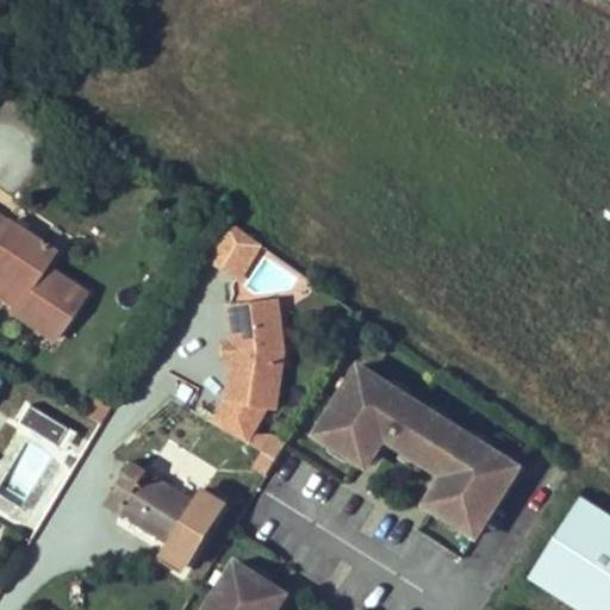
[(260,242),(221,213),(211,232),(198,254),(237,277),(260,242)]
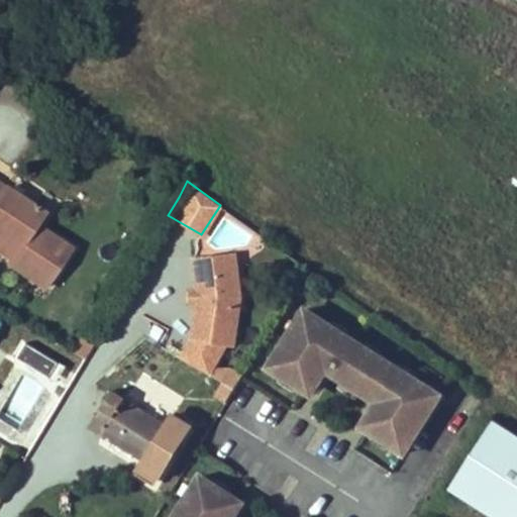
[(42,288),(70,247),(32,222),(39,211),(0,185),(0,240),(14,250),(9,257),(5,263),(42,288)]
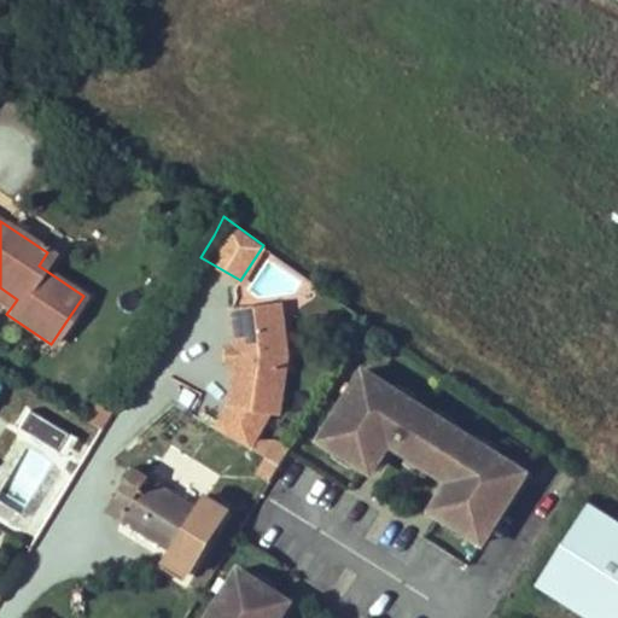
[(266,251),(248,279),(298,312),(316,285),(266,251)]
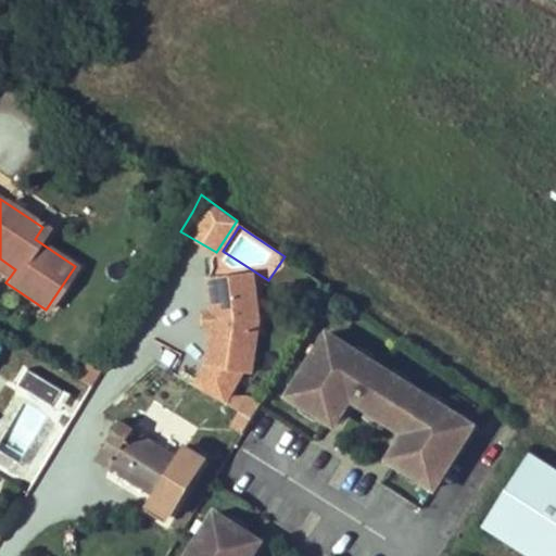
[(0,258),(0,270),(10,277),(15,269),(0,258)]
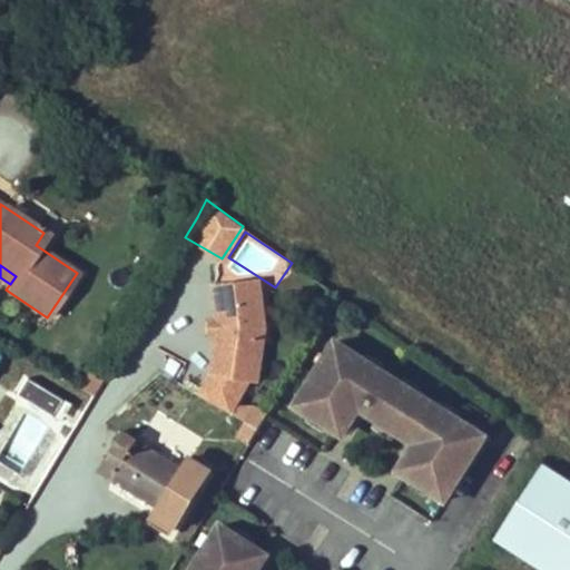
[(264,336),(266,327),(255,282),(247,283),(257,327),(256,335),(264,336)]
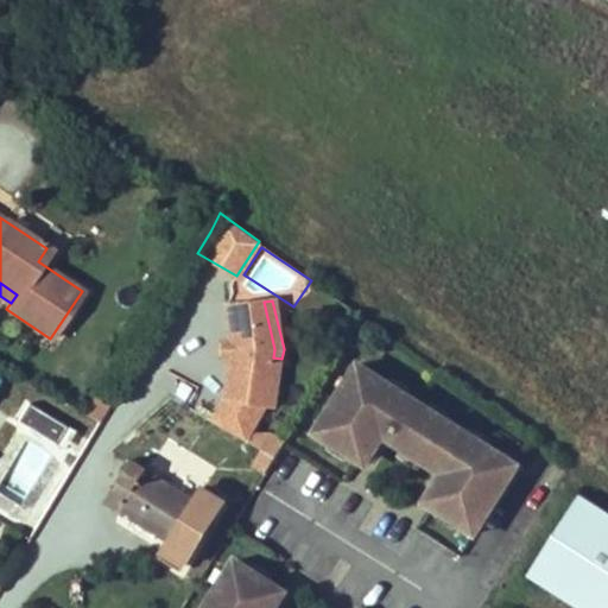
[(274,349),(264,302),(226,310),(235,350),(228,400),(276,406),(282,359),(273,358),(274,349)]
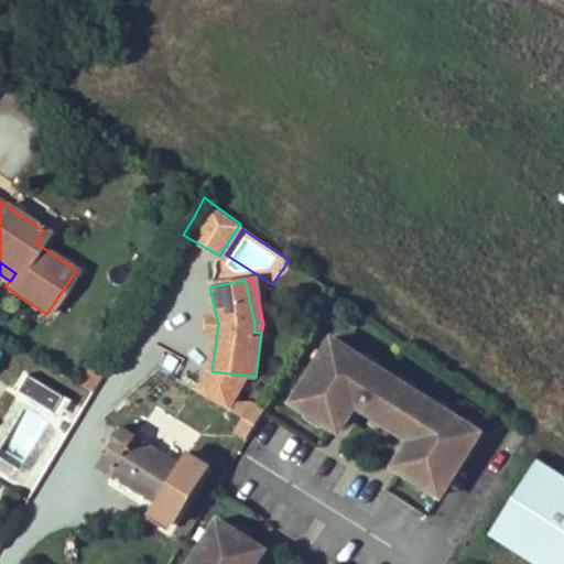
[(348,347),(333,337),(291,402),(306,412),(310,407),(326,416),(323,422),(339,433),(356,405),(410,440),(392,467),(410,478),(413,472),(430,483),(426,488),(441,497),(483,433),(454,414),(451,420),(434,410),(437,404),(410,387),(405,392),(389,381),(393,376),(365,358),(361,364),(344,353),(348,347)]
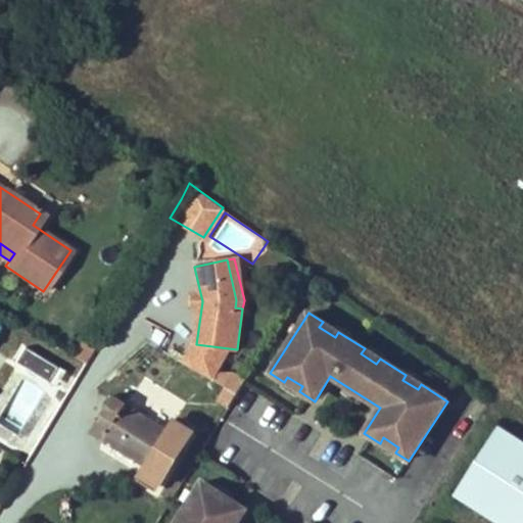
[(338,332),(323,322),(319,327),(335,337),(338,332)]
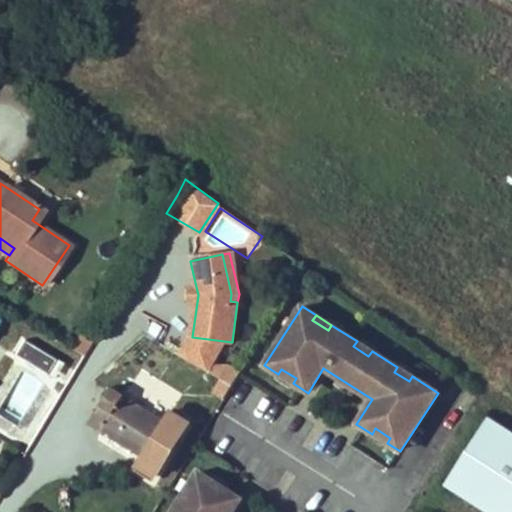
[(53,378),(62,363),(24,339),(14,354),(53,378)]
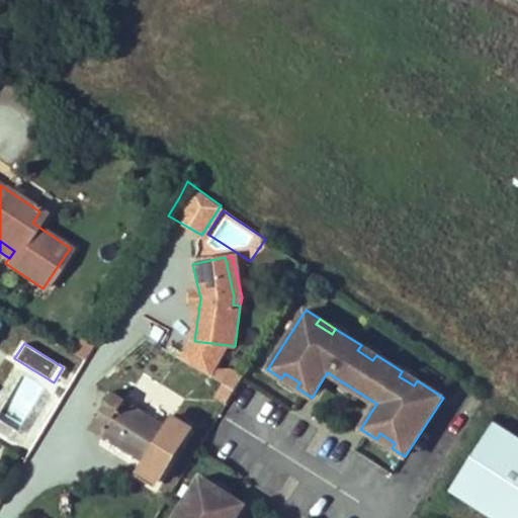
[(376,355),(361,345),(357,350),(372,360),(376,355)]
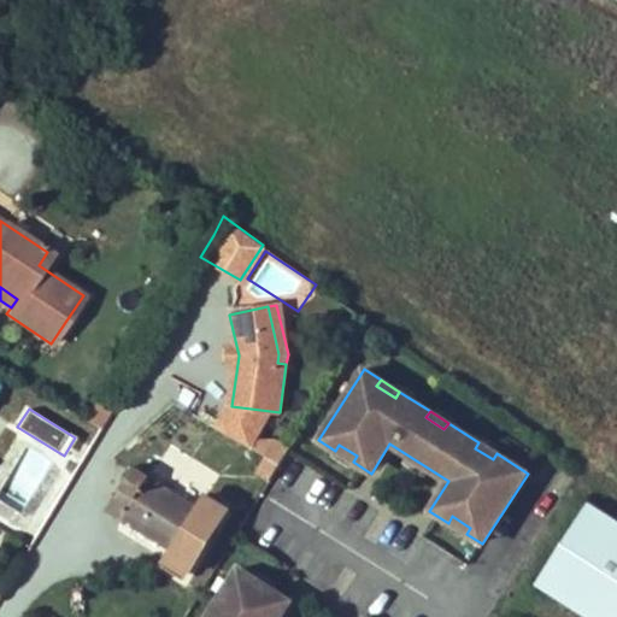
[(0,432),(0,460),(0,462),(13,440),(0,432)]
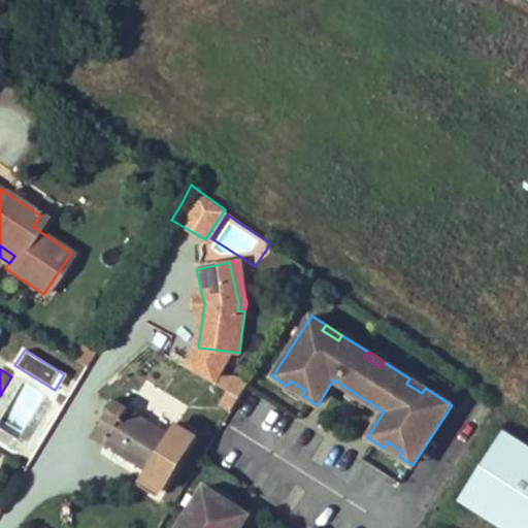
[(223,376),(219,385),(228,390),(220,405),(231,413),(249,384),(237,375),(223,376)]
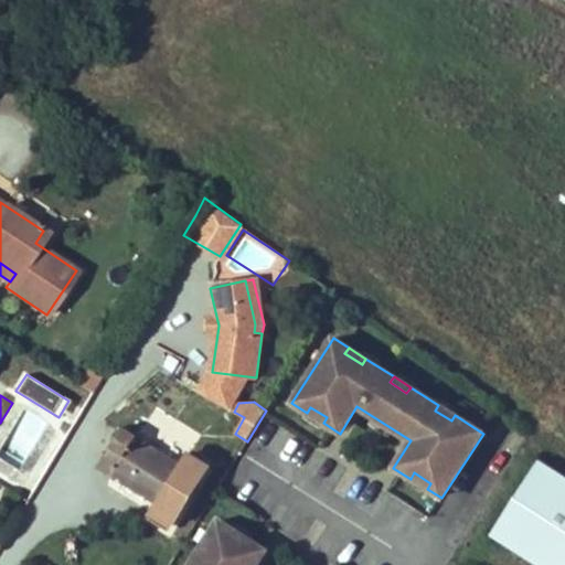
[(455,415),(438,405),(435,411),(451,420),(455,415)]
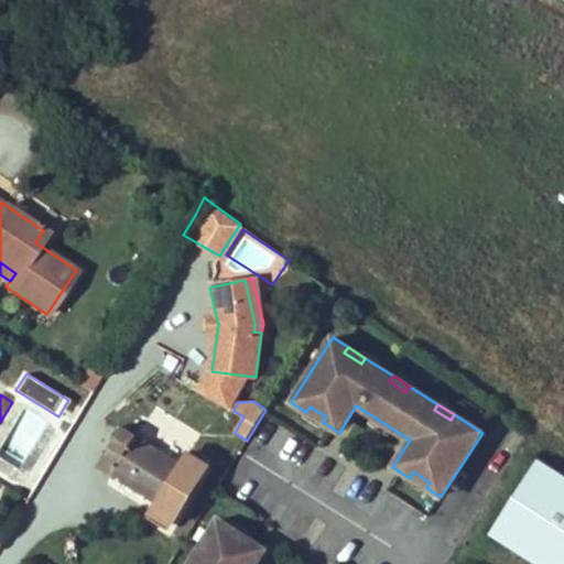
[(310,407),(306,412),(323,422),(326,416),(310,407)]
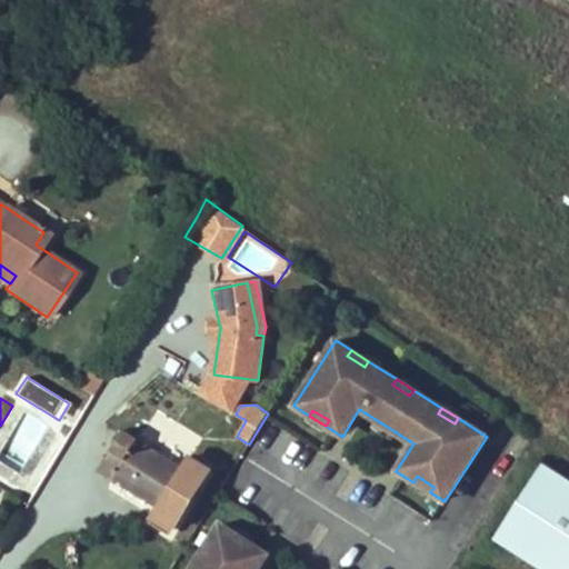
[(183,469),(122,433),(98,473),(159,509),(155,518),(175,530),(210,468),(190,457),(183,469)]
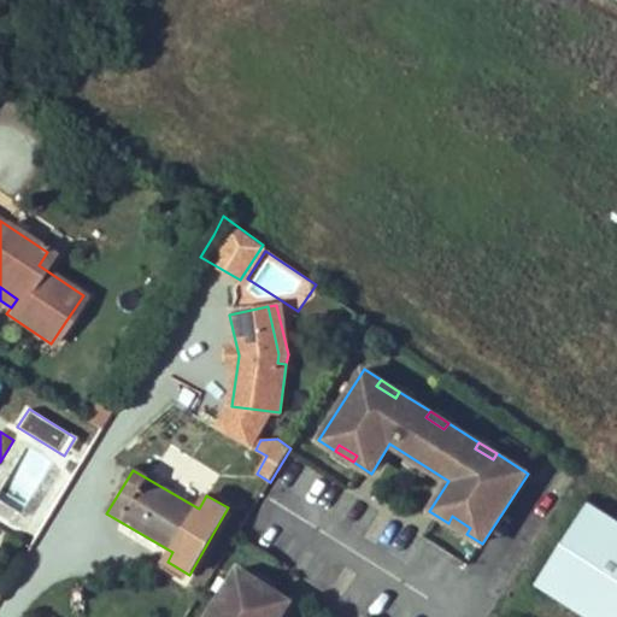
[(589,616),(616,616),(616,518),(589,501),(536,583),(589,616)]
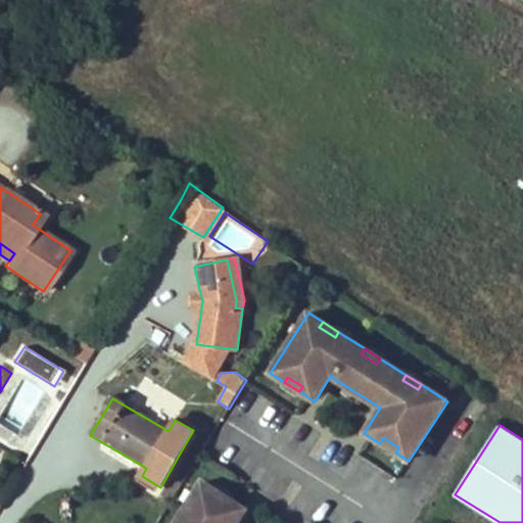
[(383,437),(380,443),(395,453),(398,447),(383,437)]
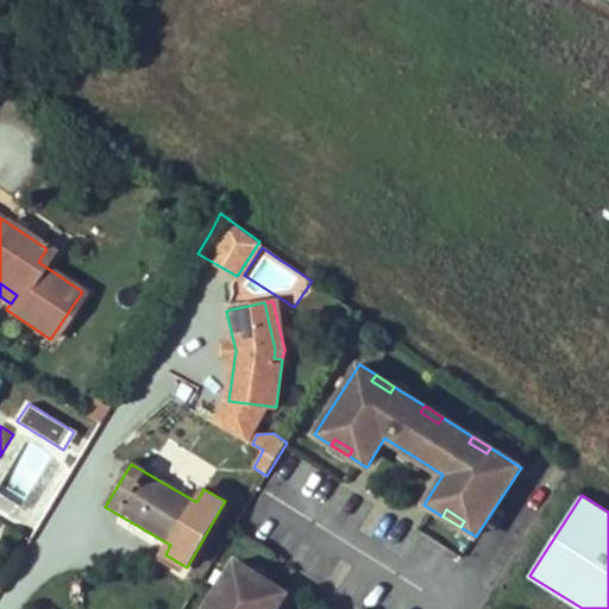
[(252,570),(236,560),(203,608),(276,608),(287,592),(269,581),(265,586),(258,583),(249,576),(252,570)]
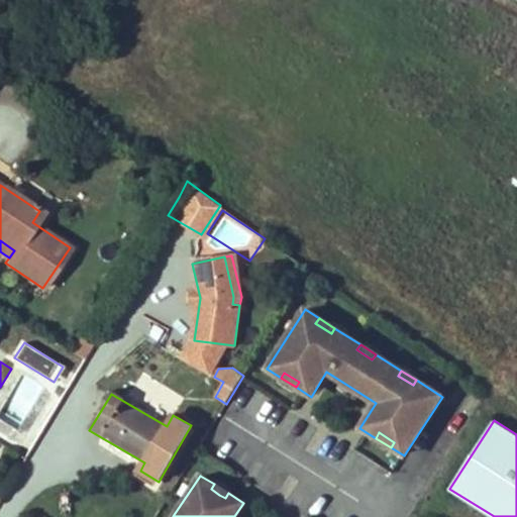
[(228,493),(214,484),(211,489),(219,495),(225,498),(228,493)]
